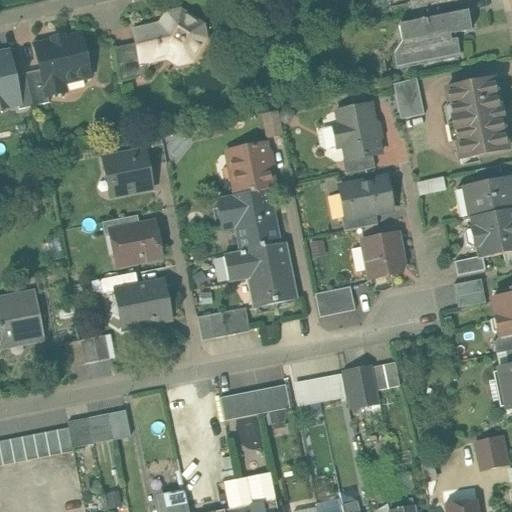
[(414,0),(415,2),(410,3),(411,11),(432,7),(430,0),(414,0)]
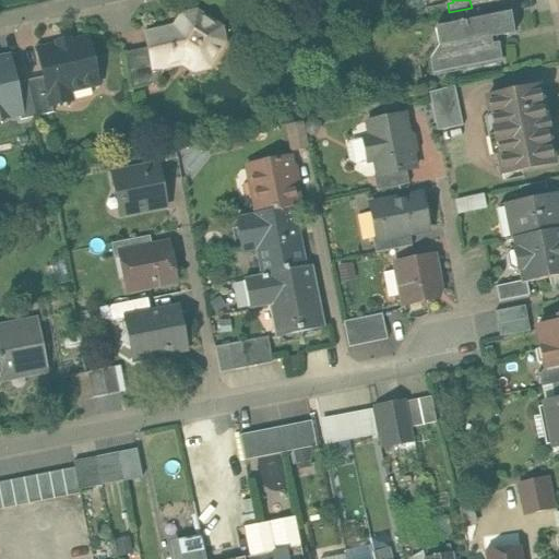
[(502,1),(472,8),(474,20),(504,13),(502,1)]
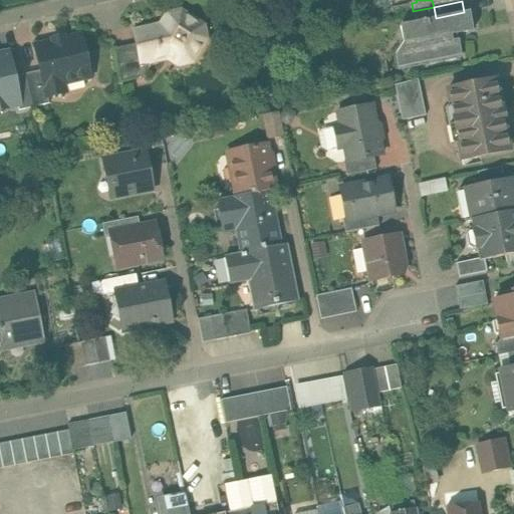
[(464,12),(436,18),(434,7),(413,12),(415,22),(408,24),(411,40),(403,42),(395,53),(398,66),(401,66),(402,66),(461,54),(458,39),(452,40),(451,34),(472,30),(468,11),(464,12)]
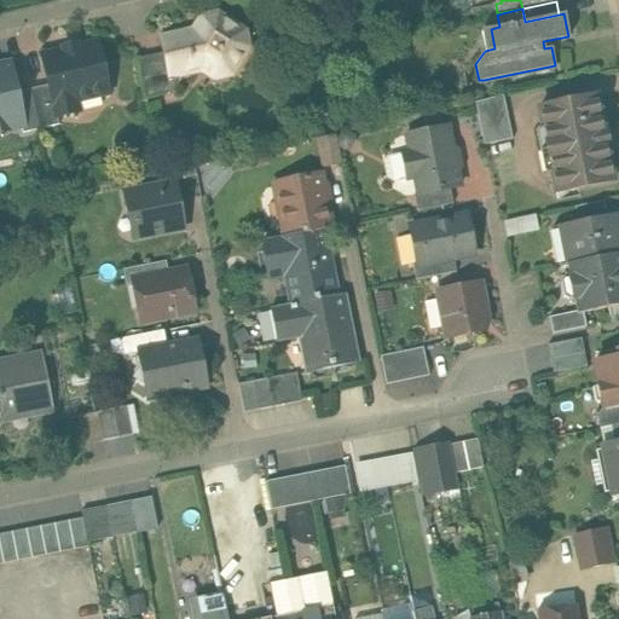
[(217,16),(201,18),(203,29),(161,39),(165,58),(169,76),(179,74),(217,65),(231,74),(248,47),(244,33),(217,16)]
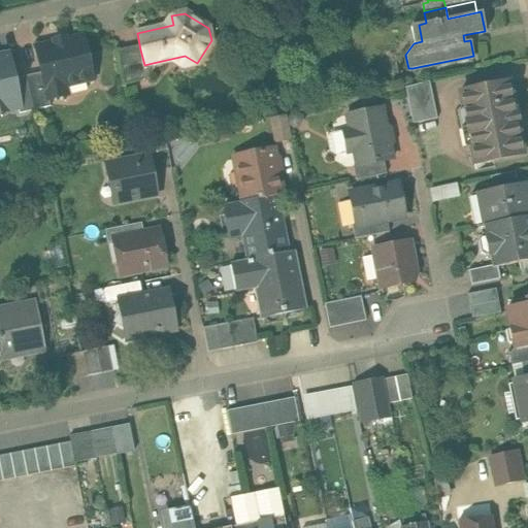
[(65,36),(53,39),(54,43),(35,47),(41,73),(47,100),(50,100),(67,95),(64,79),(73,77),(75,84),(93,79),(83,36),(66,40),(65,36)]
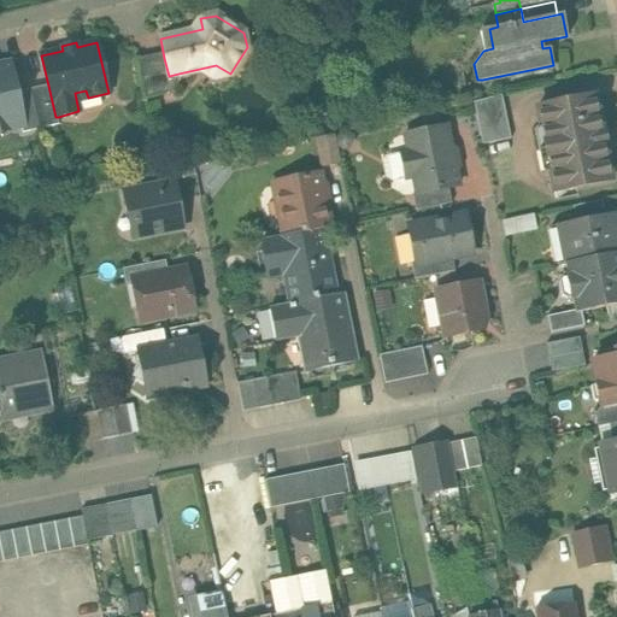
[(164,58),(139,64),(146,99),(166,94),(178,74),(169,76),(164,58)]
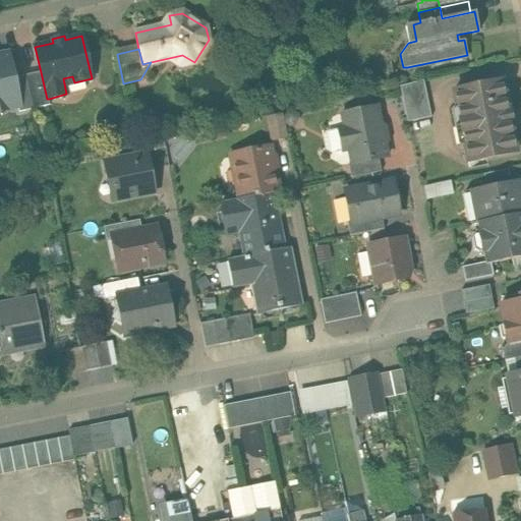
[(7,53),(0,54),(0,99),(15,96),(17,96),(13,77),(7,53)]
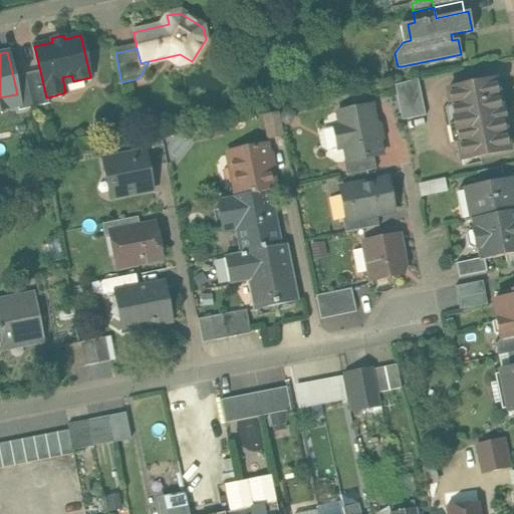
[(40,71),(24,74),(32,107),(49,103),(48,97),(46,97),(40,71)]
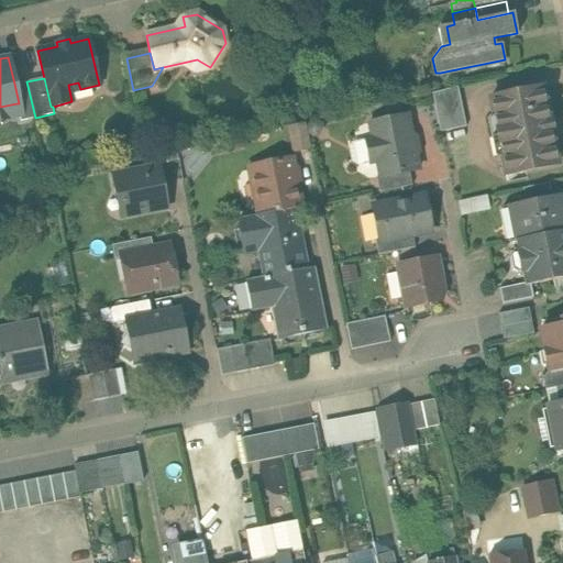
[(26,81),(14,84),(19,103),(17,103),(21,121),(35,118),(26,81)]
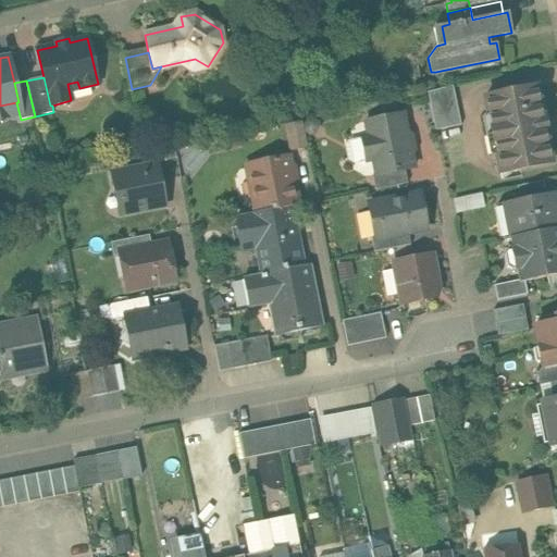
[(454,86),(429,93),(436,131),(461,125),(454,86)]
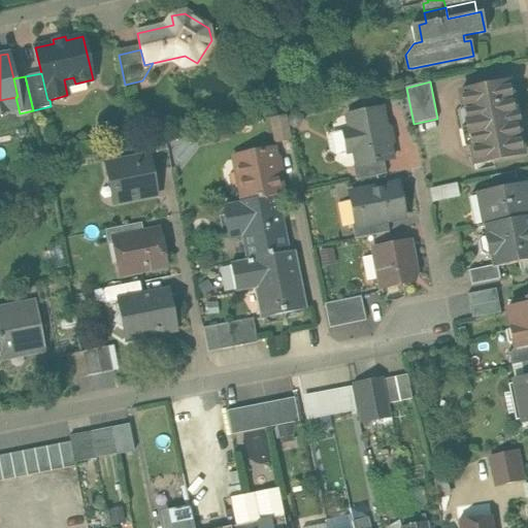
[(508,83),(460,92),(474,165),(523,155),(517,125),(519,124),(517,112),(515,112),(508,83)]
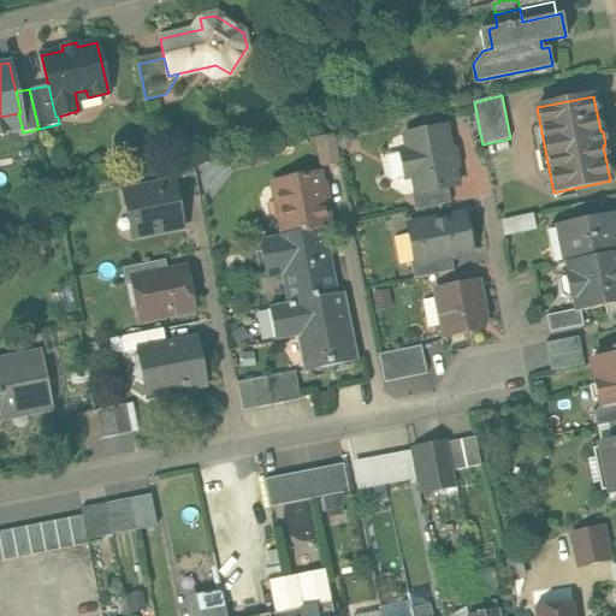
[(445,128),(406,135),(408,152),(400,153),(406,178),(413,177),(416,194),(416,195),(448,188),(457,187),(445,128)]
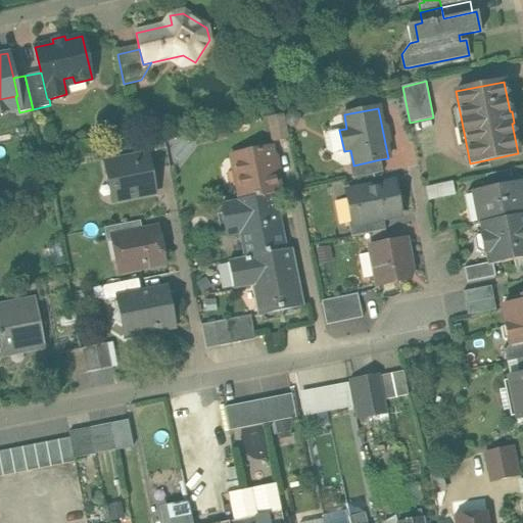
[(290,136),(284,115),(269,121),(275,140),(290,136)]
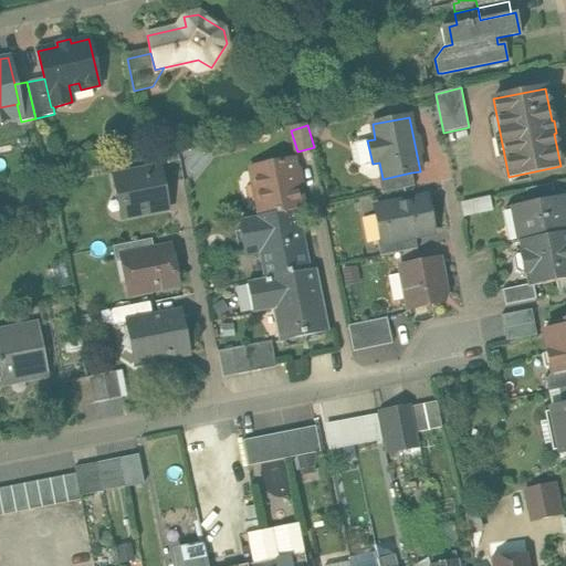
[(292,159),(252,168),(262,217),(295,210),(302,209),(292,159)]
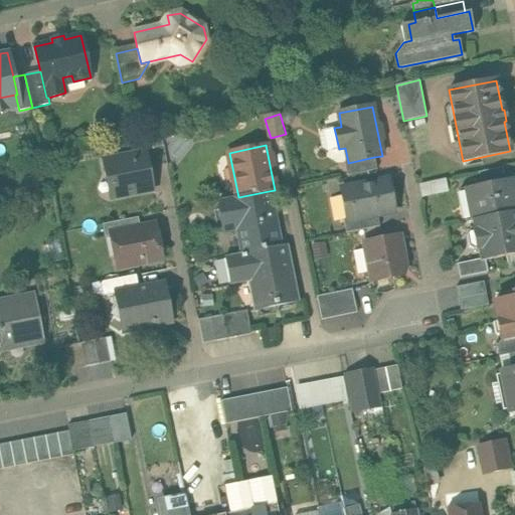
[(145,154),(105,162),(112,197),(152,189),(145,154)]
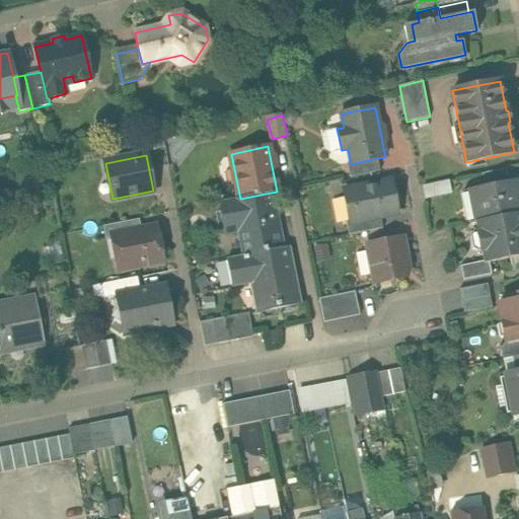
[(377,158),(351,164),(351,163),(347,163),(350,177),(380,171),(377,158)]
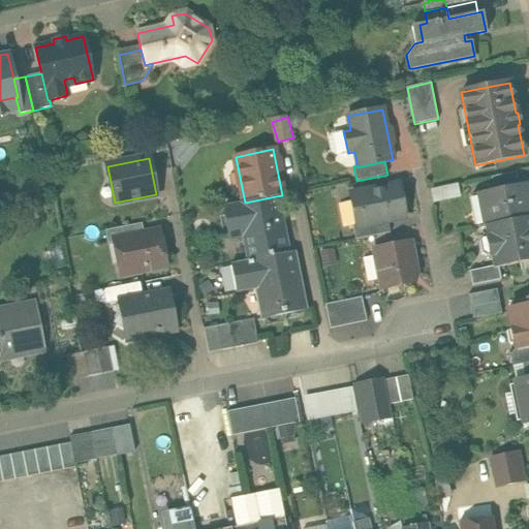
[(517,172),(492,177),(495,190),(520,185),(517,172)]
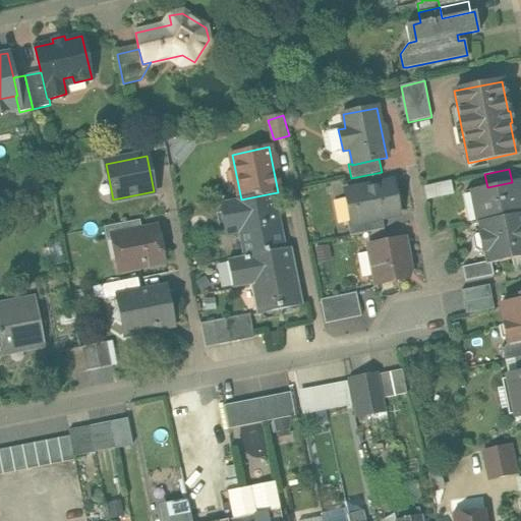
[(487,187),(465,192),(471,224),(477,223),(520,214),(520,188),(520,181),(512,182),(487,187)]
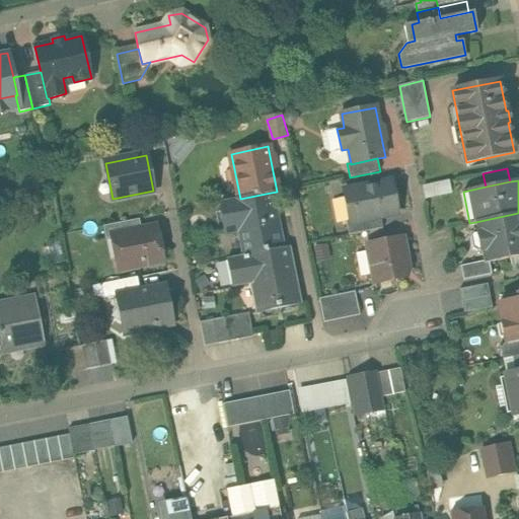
[(392,181),(343,191),(349,222),(350,223),(380,217),(398,213),(392,181)]
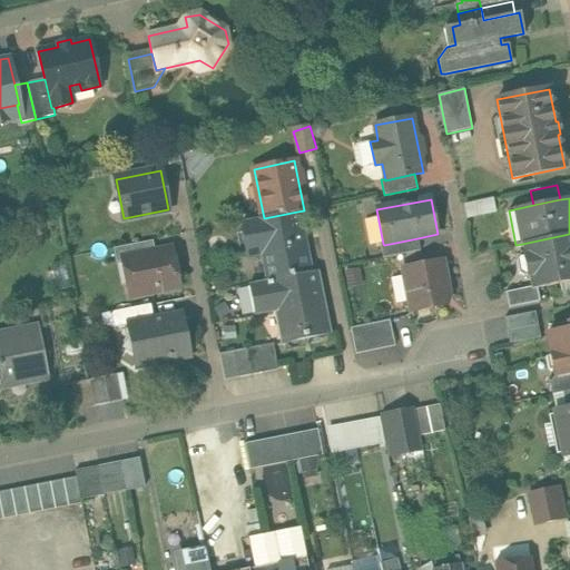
[(264,218),(242,223),(247,254),(264,251),(271,281),(308,273),(297,212),(264,218)]
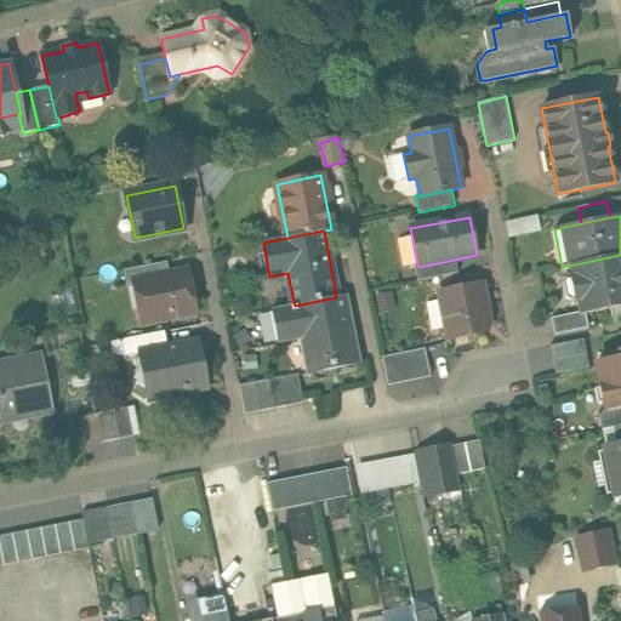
[(620,255),(569,266),(571,278),(569,279),(574,303),(576,302),(579,313),(579,315),(585,314),(620,307),(620,255)]
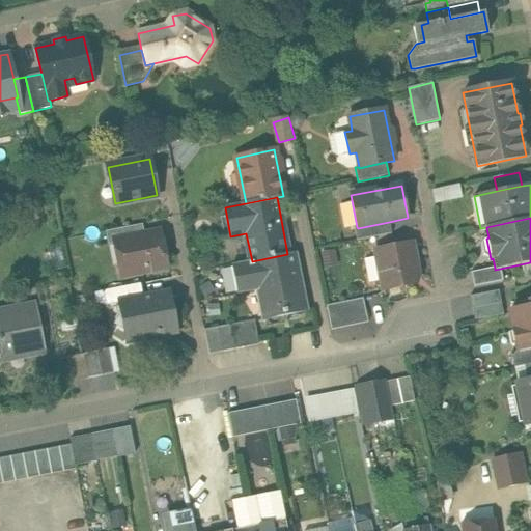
[(389,222),(358,228),(357,227),(354,227),(357,241),(391,233),(389,222)]
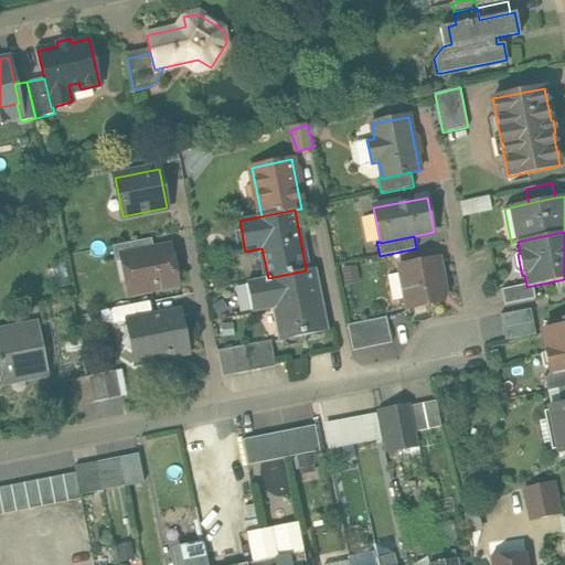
[(151,238),(113,246),(115,260),(123,258),(123,257),(153,251),(151,238)]
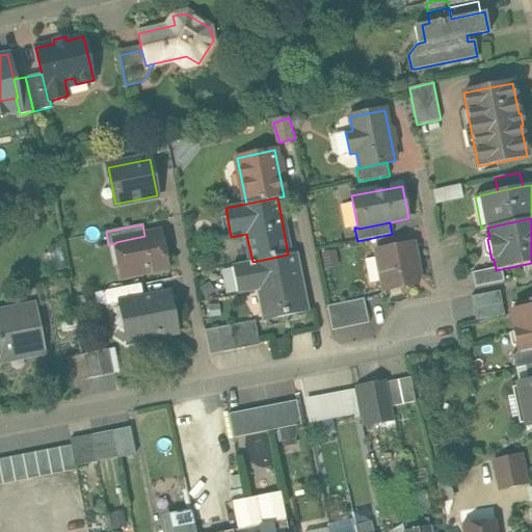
[(144,236),(115,242),(115,243),(122,274),(166,266),(160,233),(144,236)]
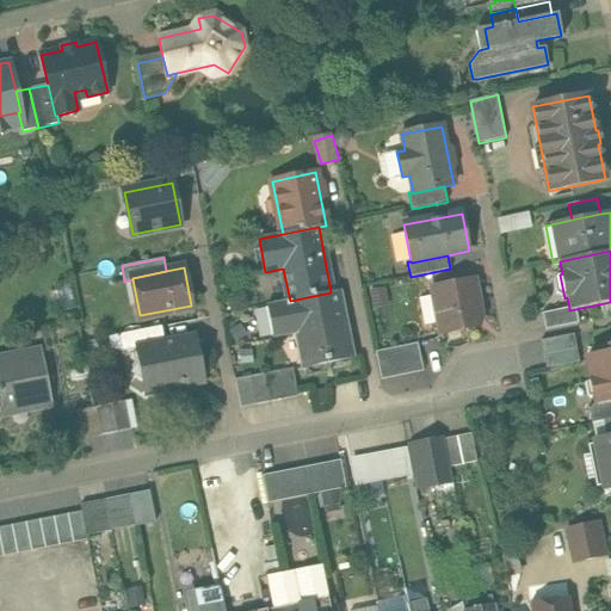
[(473,279),(433,288),(442,334),(477,327),(474,312),(476,310),(479,307),(473,279)]
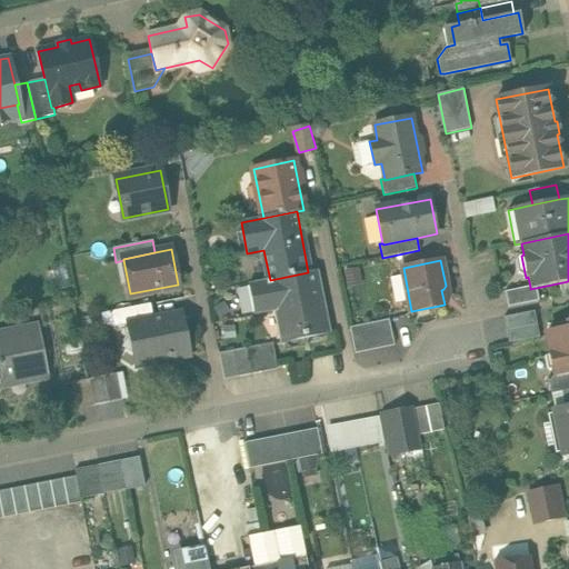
[(66,261),(52,263),(53,270),(47,271),(49,285),(57,283),(58,290),(71,287),(66,261)]
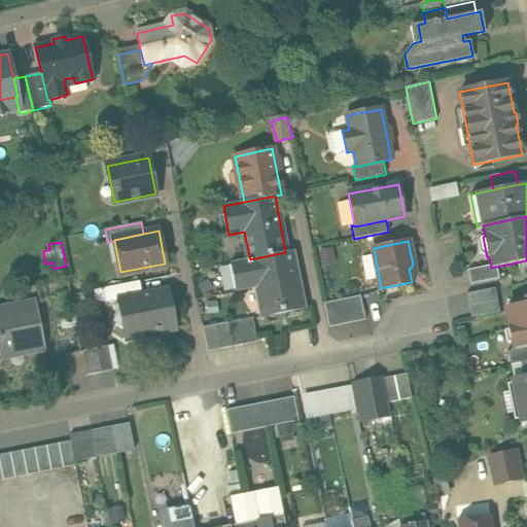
[(250,259),(231,264),(236,291),(257,287),(262,316),(265,316),(264,315),(302,308),(302,309),(304,309),(291,251),(285,252),(250,259)]
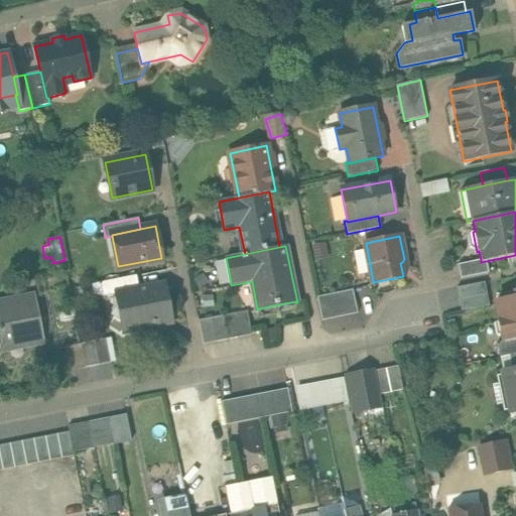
[(481,260),(458,265),(461,278),(489,273),(486,261),(481,262),(481,260)]
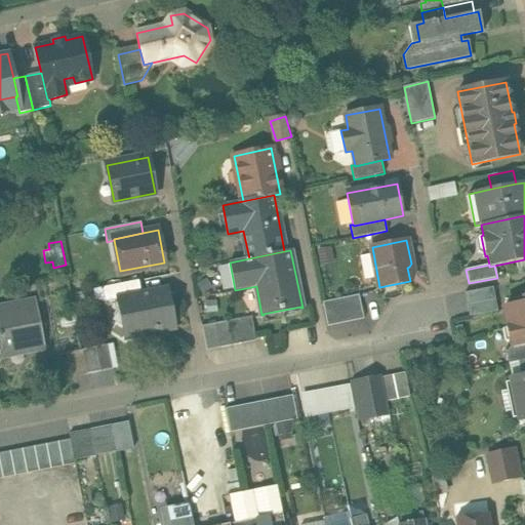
[(138,280),(103,287),(105,301),(117,299),(117,298),(140,293),(138,280)]
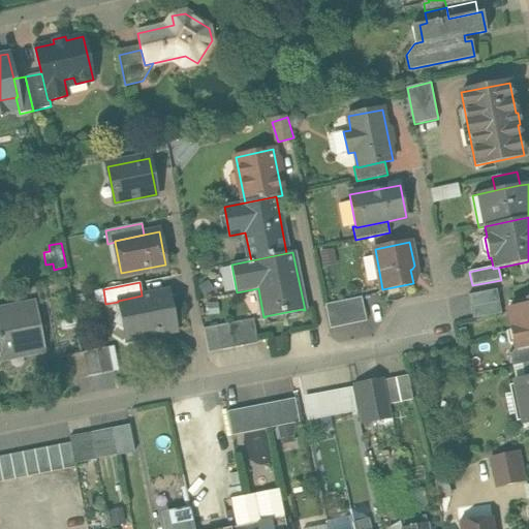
[(497,289),(468,296),(470,307),(499,302),(497,289)]
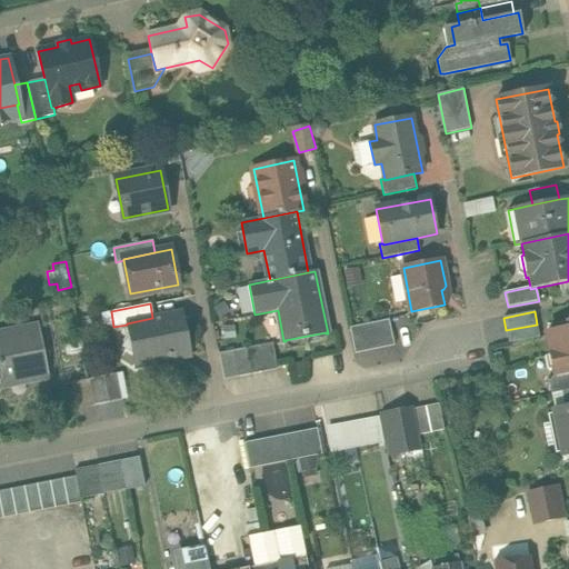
[(152,318),(127,323),(127,325),(129,336),(122,347),(133,355),(136,367),(149,365),(165,375),(173,359),(190,356),(181,312),(152,318)]
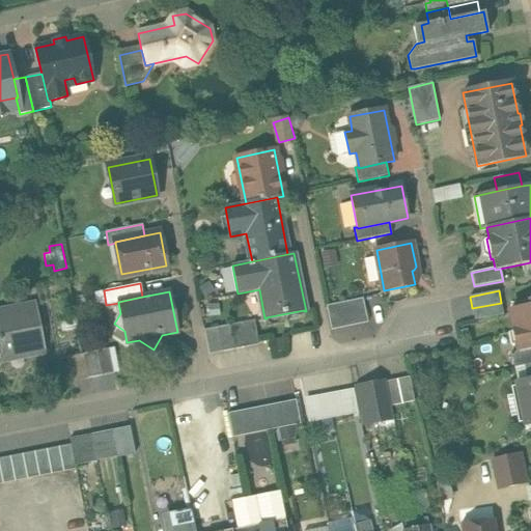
[(363,299),(351,301),(356,326),(368,323),(363,299)]
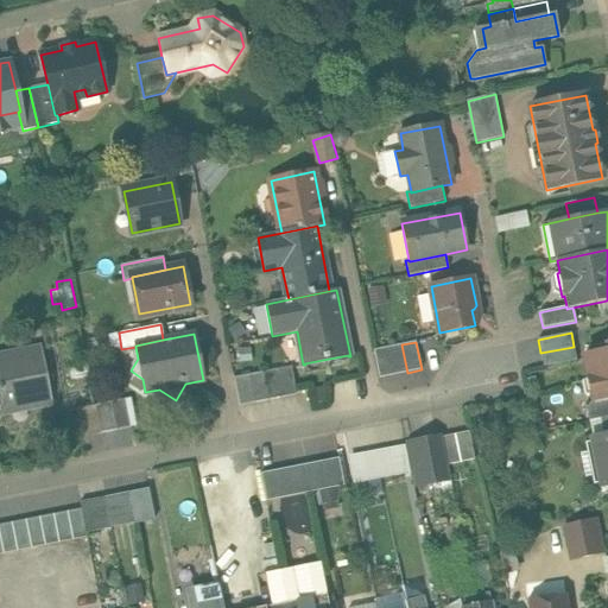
[(607,342),(606,343),(607,349),(584,354),(590,380),(586,381),(589,396),(593,394),(595,403),(607,399),(607,342)]
